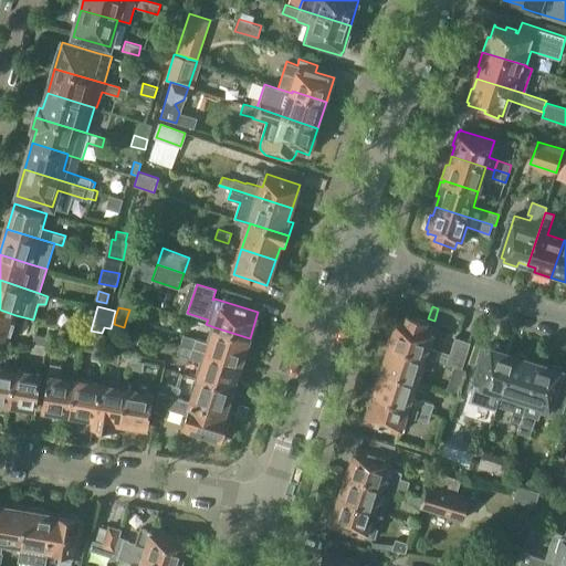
[(0,337),(8,339),(16,315),(0,310),(0,337)]
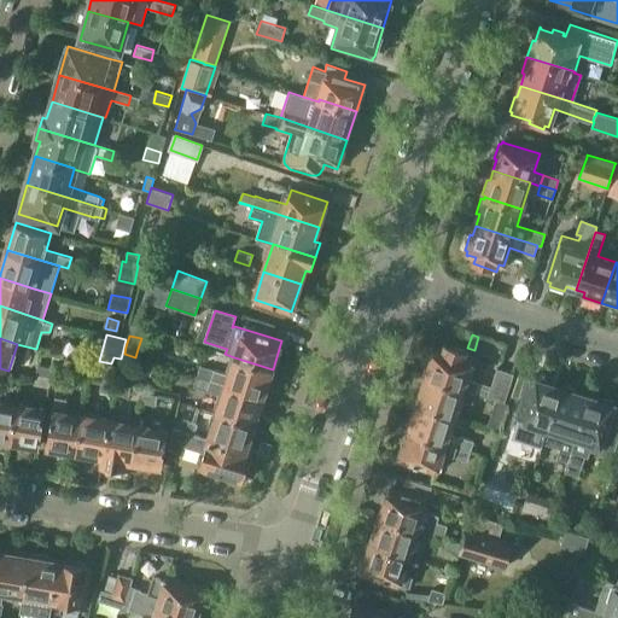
[(430,366),(426,377),(476,392),(479,382),(466,378),(472,361),(466,359),(468,353),(445,345),(444,351),(435,349),(435,351),(432,350),(427,366),(430,366)]
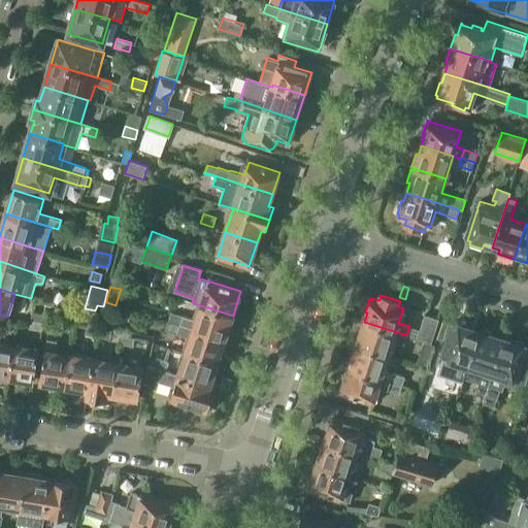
[(171,312),(168,322),(225,339),(233,316),(200,305),(196,320),(171,312)]
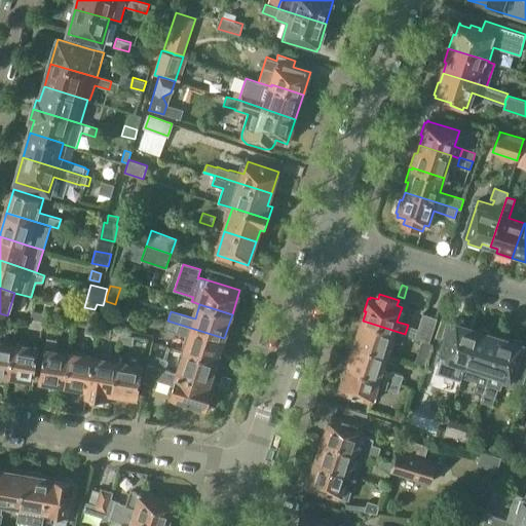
[(83,323),(97,325),(99,311),(85,309),(83,323)]
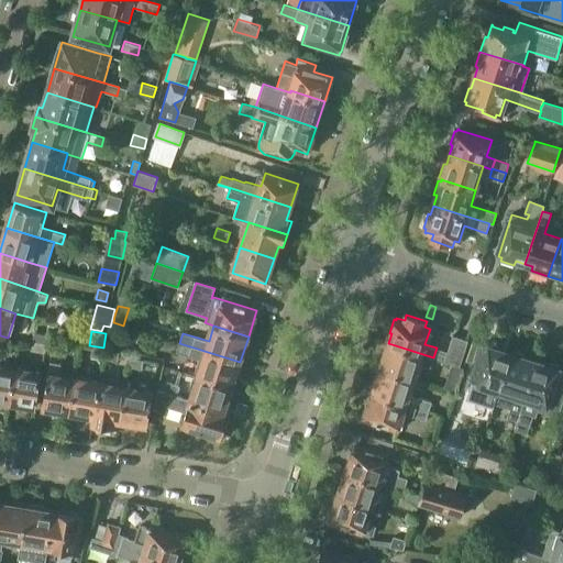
[(34,332),(33,342),(46,344),(47,334),(34,332)]
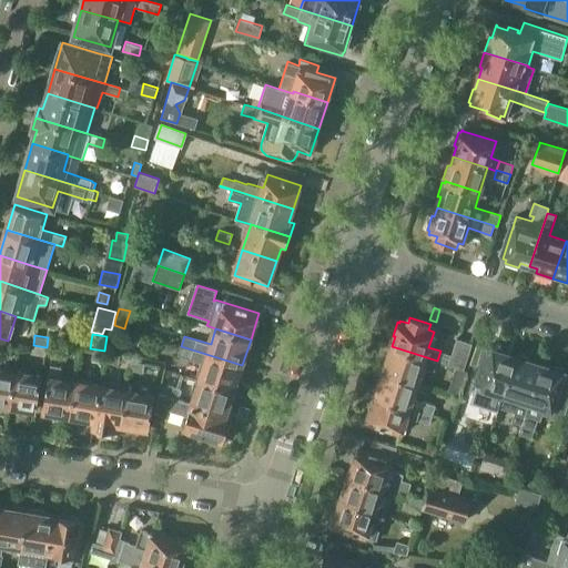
[(447,365),(455,367),(464,369),(472,343),(456,338),(447,365)]
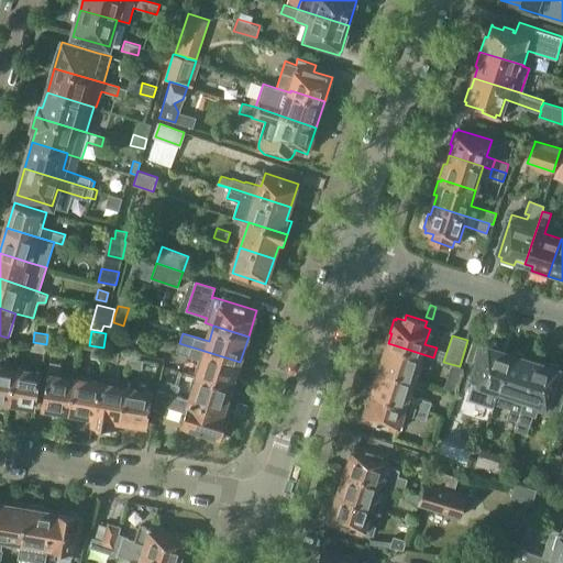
[(110,339),(108,350),(119,352),(121,340),(110,339)]
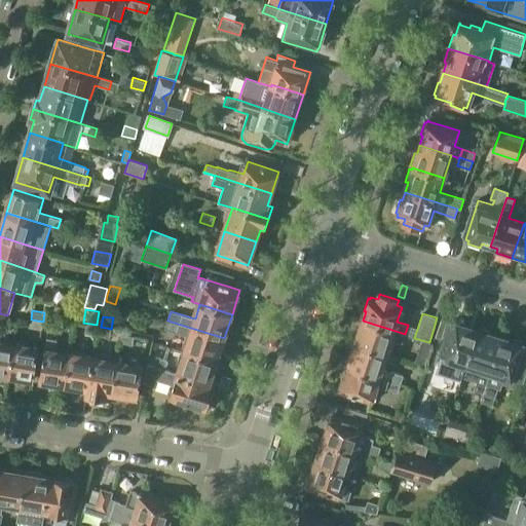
[(41,330),(43,322),(31,320),(29,328),(41,330)]
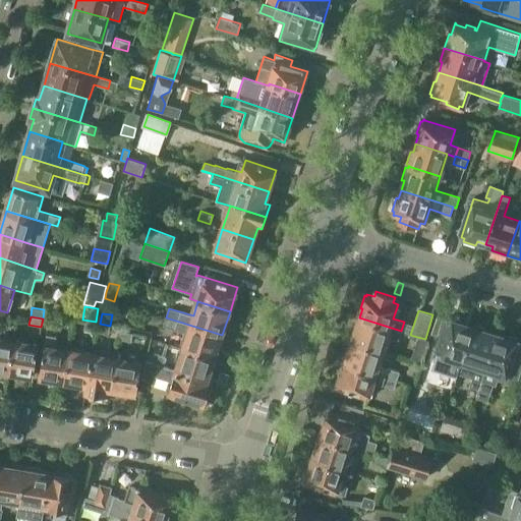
[(438,335),(443,319),(437,316),(431,333),(438,335)]
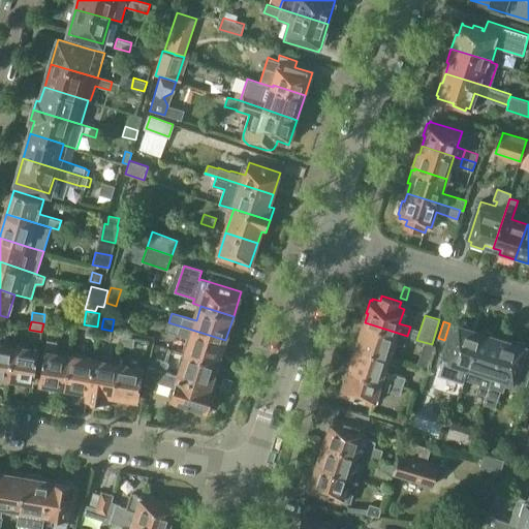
[(191,338),(186,353),(218,363),(225,340),(168,322),(166,331),(191,338)]
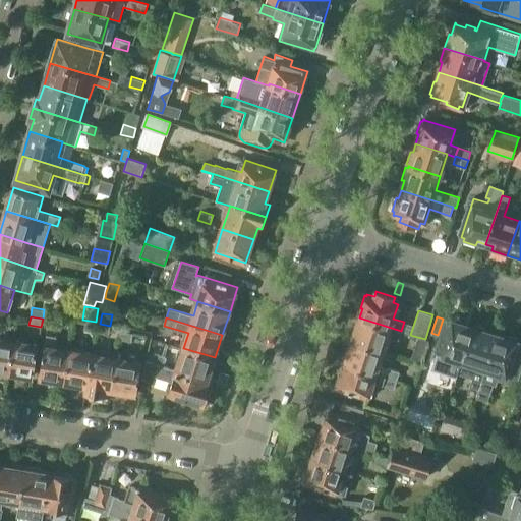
[(353,329),(351,336),(352,338),(351,341),(383,351),(387,337),(398,340),(402,332),(401,331),(359,317),(356,328),(353,329)]
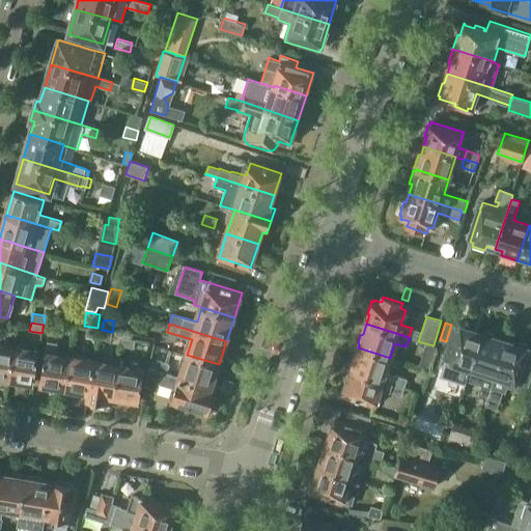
[(50,325),(48,334),(60,336),(62,327),(50,325)]
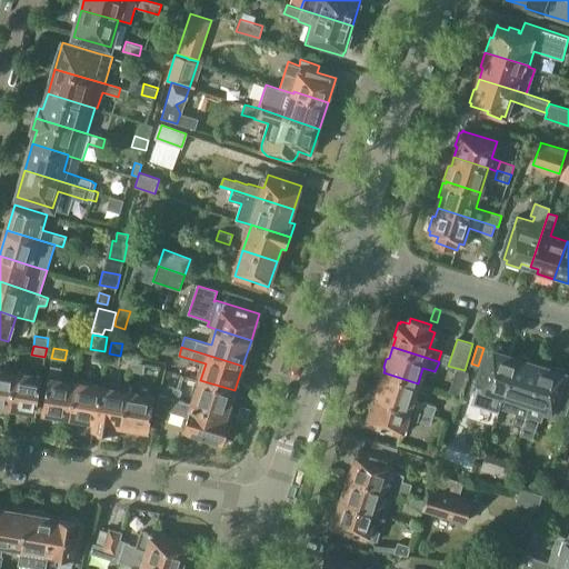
[(496,350),(492,352),(488,351),(478,383),(475,396),(488,400),(490,405),(488,413),(497,416),(499,408),(515,357),(496,350)]
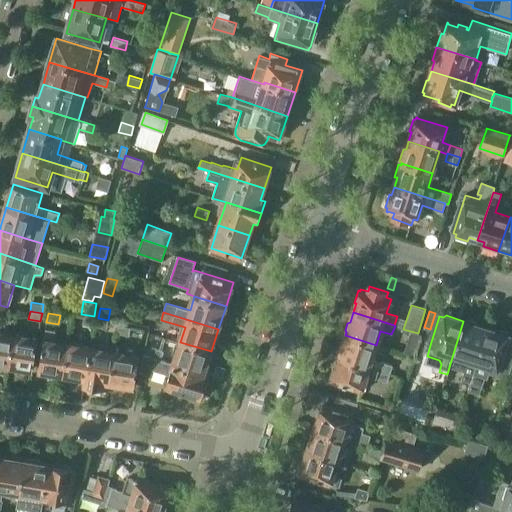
[(95,326),(96,318),(84,316),(83,324),(95,326)]
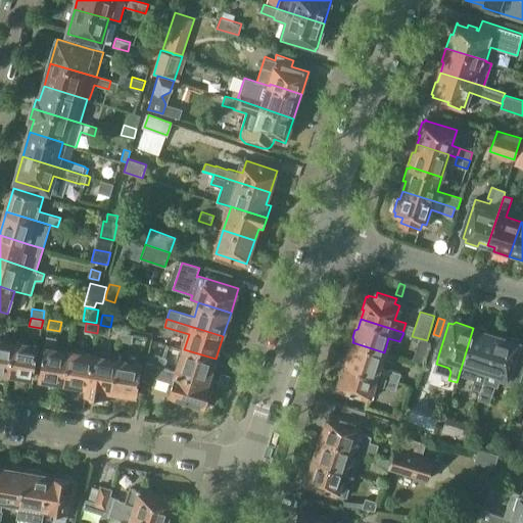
[(98,325),(97,333),(109,335),(110,327),(100,325),(98,325)]
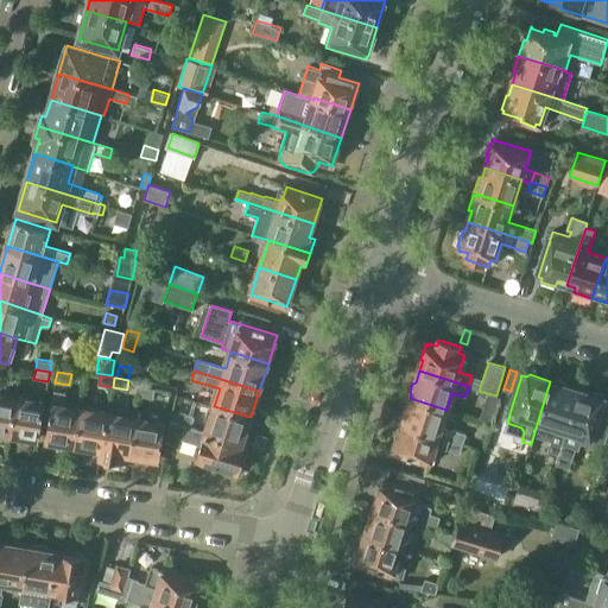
[(578,390),(550,381),(533,436),(551,442),(548,451),(558,455),(563,438),(578,390)]
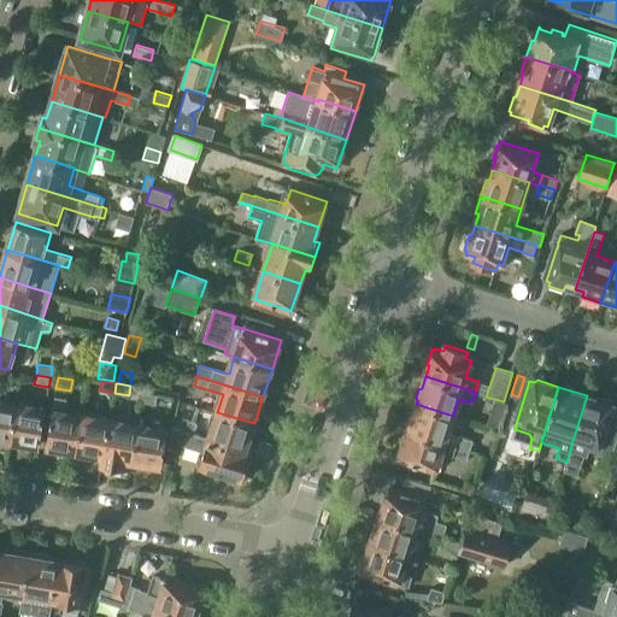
[(142,392),(141,403),(156,405),(158,394),(142,392)]
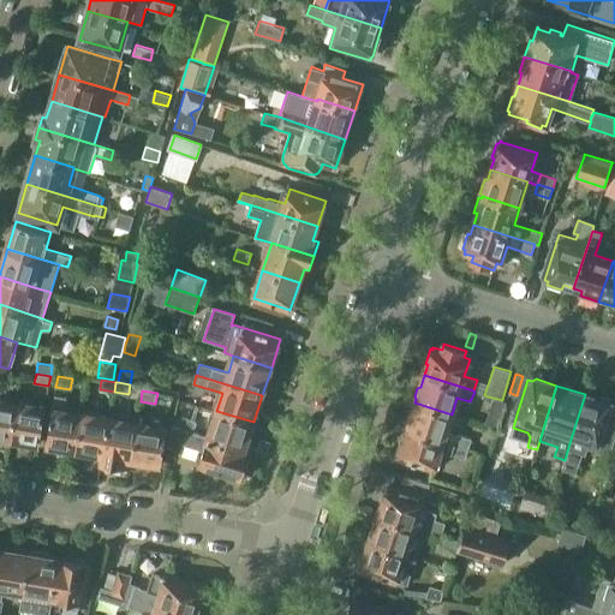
[(75,451),(81,413),(65,410),(66,396),(54,394),(45,445),(75,451)]
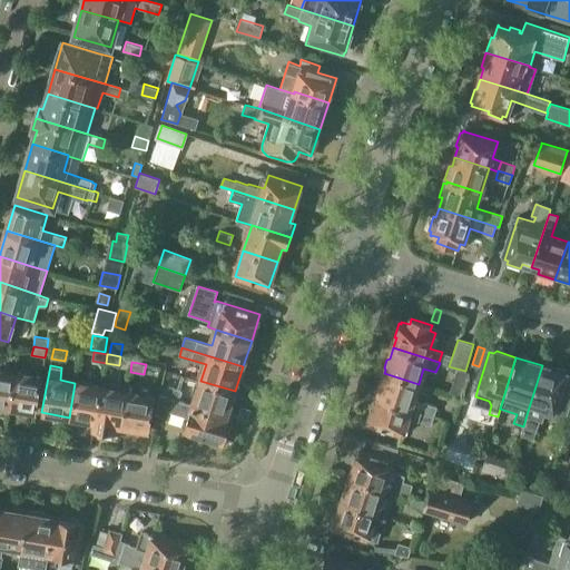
[(542,365),(528,411),(549,419),(547,424),(549,425),(542,444),(554,449),(569,401),(569,382),(567,382),(568,377),(564,376),(562,372),(542,365)]
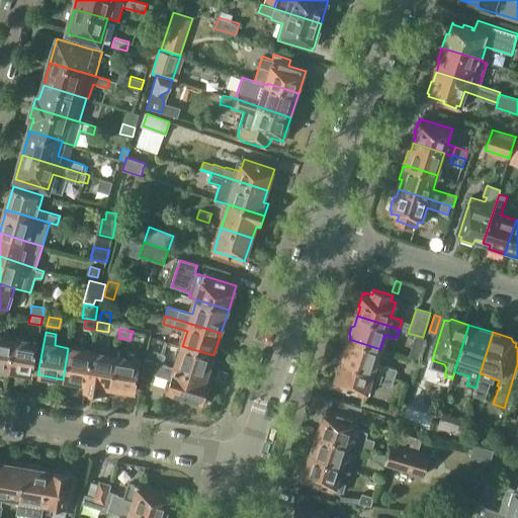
[(0,367),(8,369),(13,338),(0,335),(0,367)]
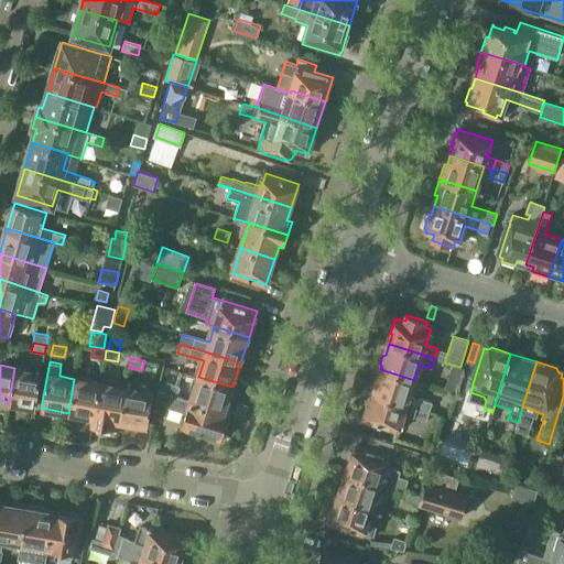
[(462,368),(461,367),(452,365),(444,389),(454,392),(462,368)]
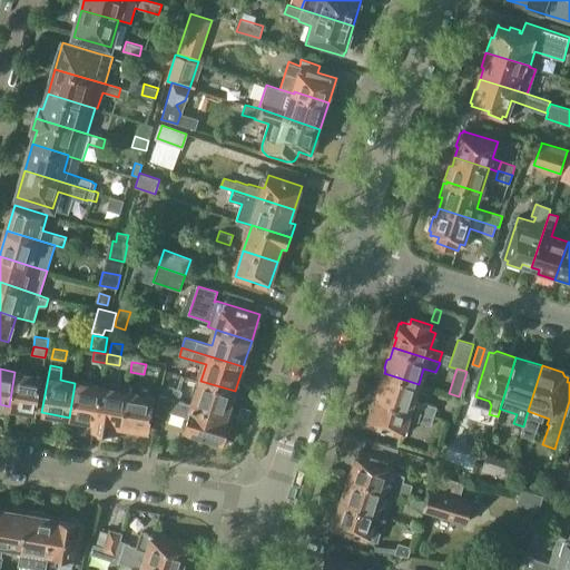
[(15,372),(9,406),(37,411),(42,376),(15,372)]
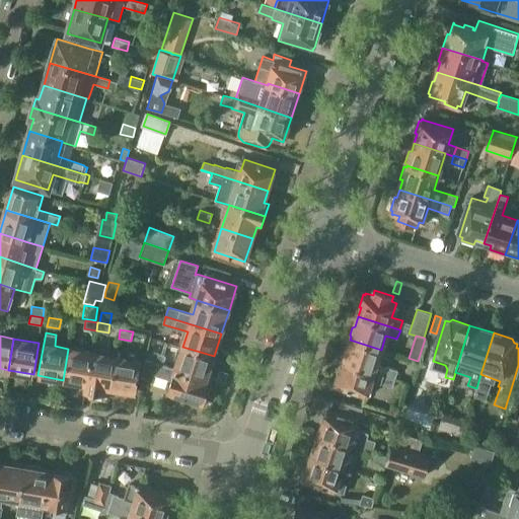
[(346,353),(343,362),(374,372),(377,363),(381,350),(350,340),(350,342),(347,343),(345,350),(346,353)]
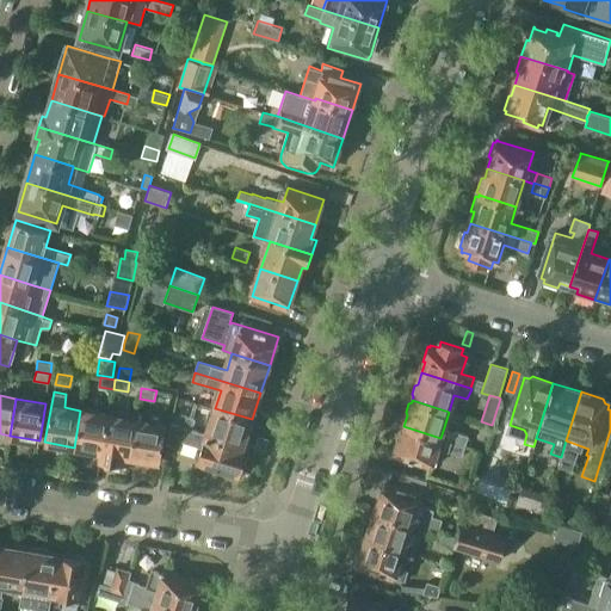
[(208,434),(244,445),(252,419),(215,408),(210,424),(208,434)]
